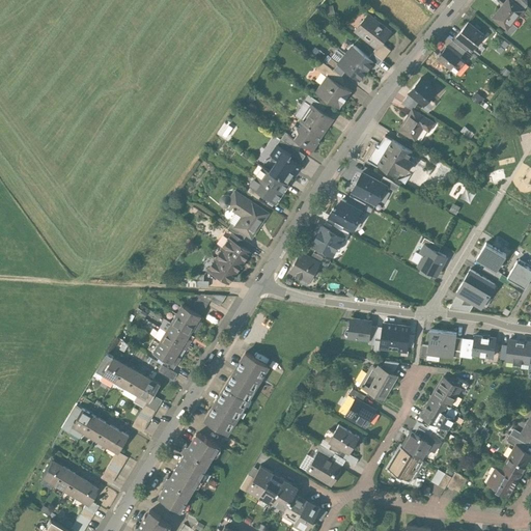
[(513,0),(505,0),(492,17),(512,33),(518,27),(512,23),(524,8),(513,0)]
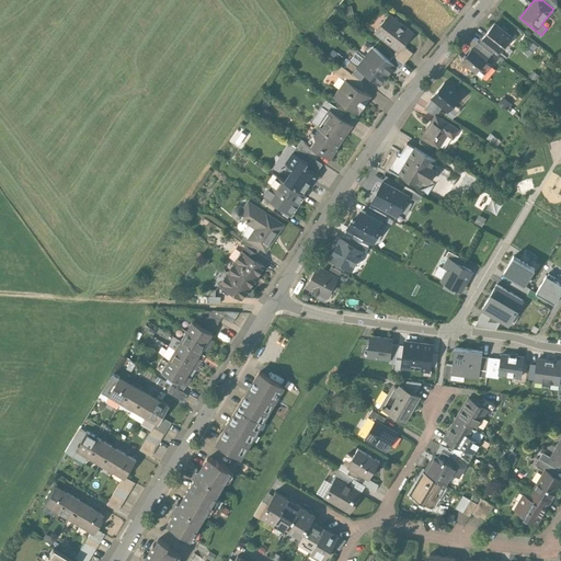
[(542,0),(553,9),(557,6),(557,4),(551,0),(542,0)]
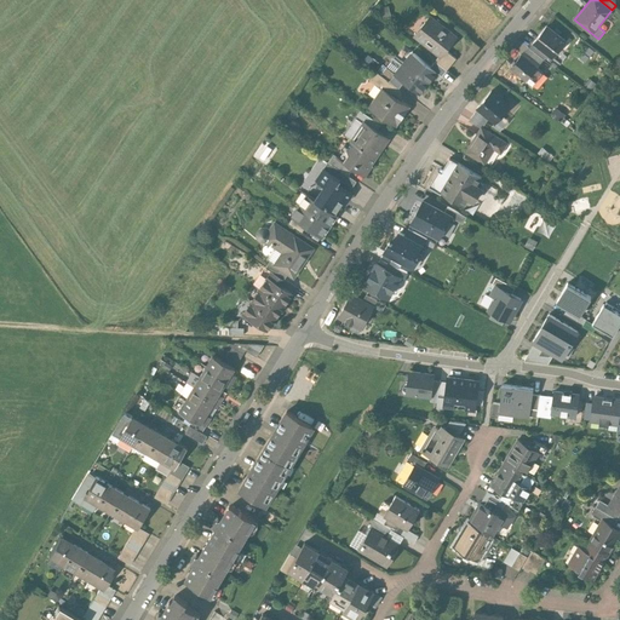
[(458,36),(430,16),(414,36),(440,57),(441,58),(446,52),(458,36)]
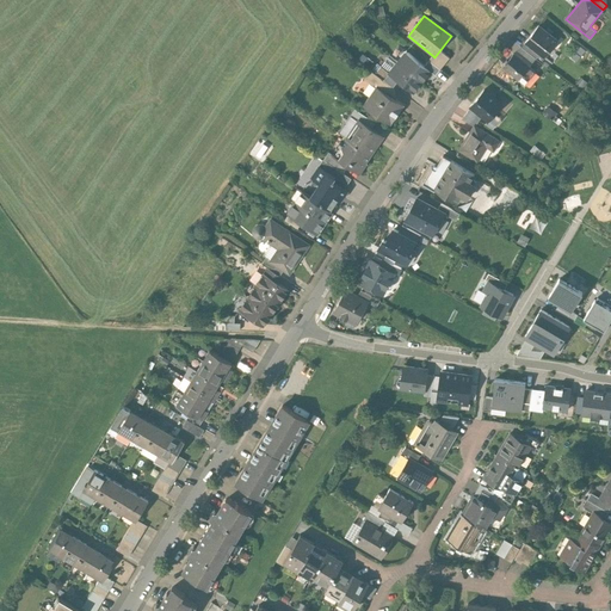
[(541,25),(539,24),(525,41),(538,53),(543,56),(557,38),(541,25)]
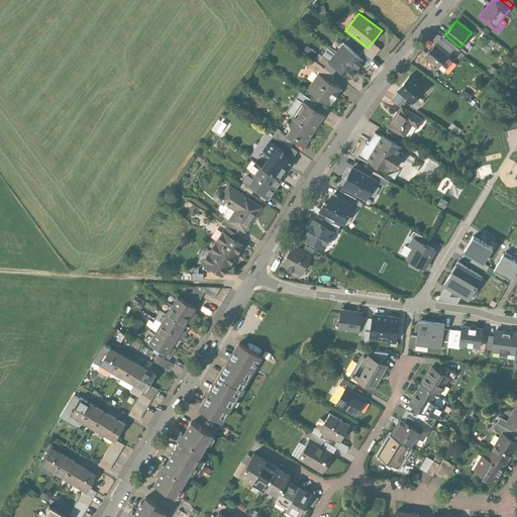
[(444,34),(441,38),(452,48),(455,44),(444,34)]
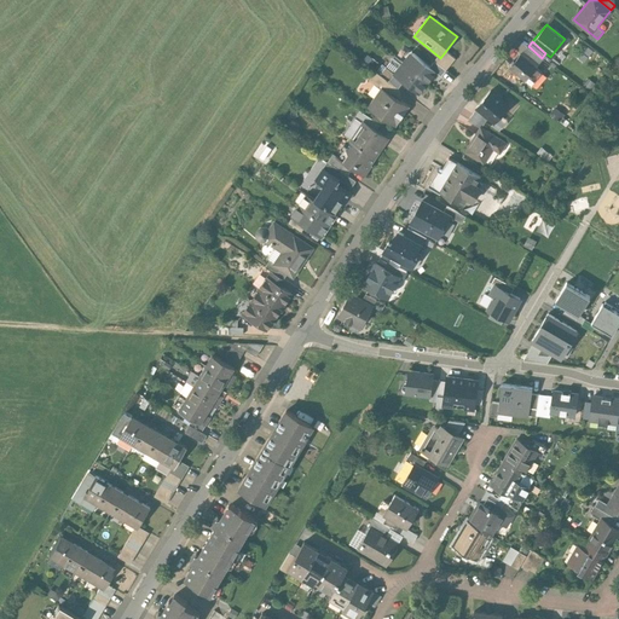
[(525,51),(538,63),(542,58),(528,46),(525,51)]
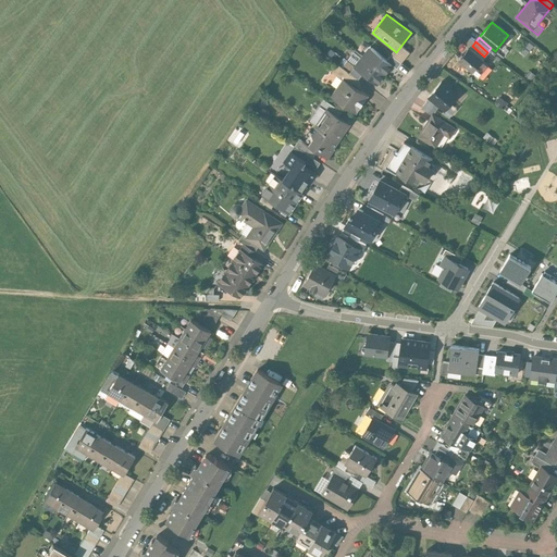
[(484,57),(472,46),(459,61),(471,71),(484,57)]
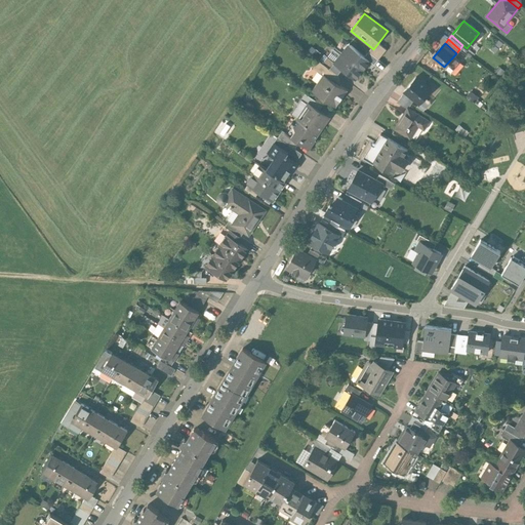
[(373,49),(372,48),(368,52),(377,59),(386,50),(377,44),(373,49)]
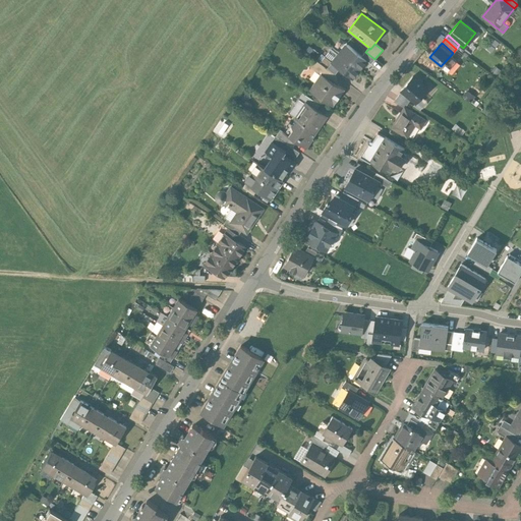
[(360,69),(367,61),(362,57),(345,45),(339,53),(360,69)]
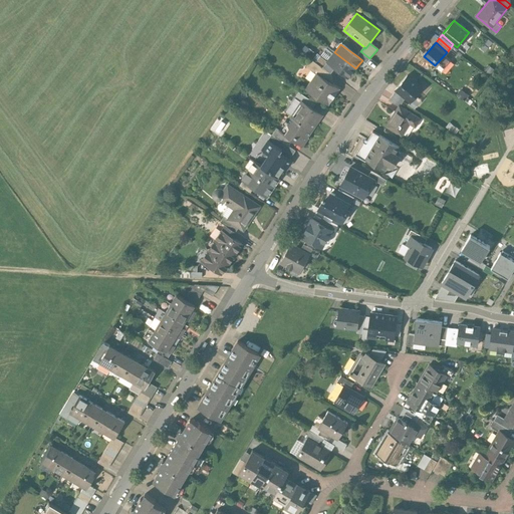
[(326,47),(318,61),(323,64),(331,50),(326,47)]
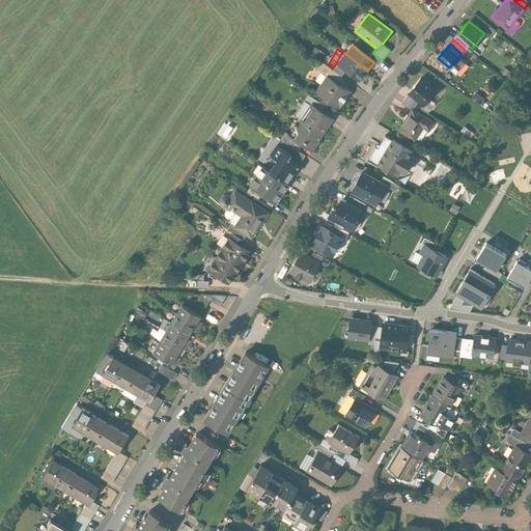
[(382,60),(372,53),(369,58),(374,62),(379,65),(382,60)]
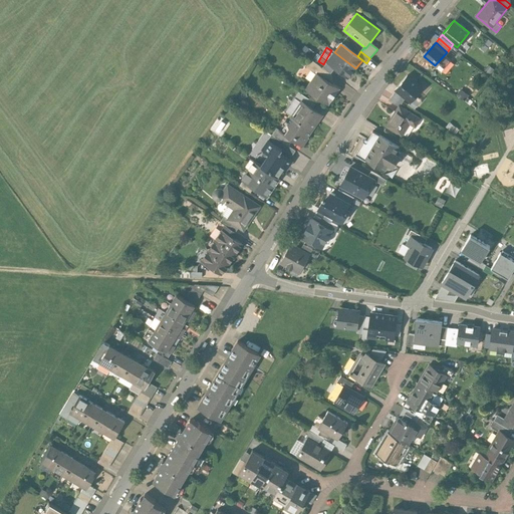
[(353,71),(355,68),(334,52),(327,62),(334,67),(347,77),(352,70),(353,71)]
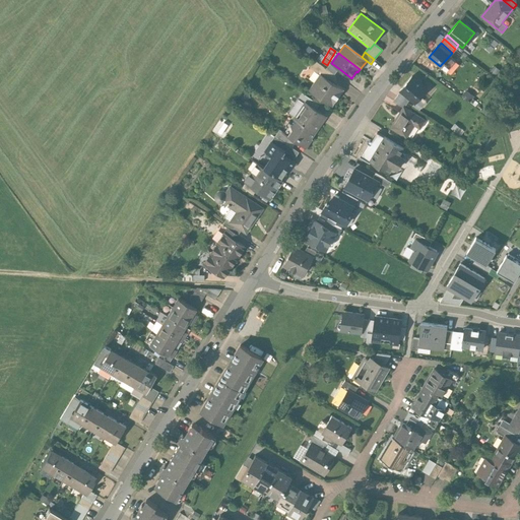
[(311,67),(321,73),(332,81),(336,75),(335,74),(326,68),(316,61),(311,67)]
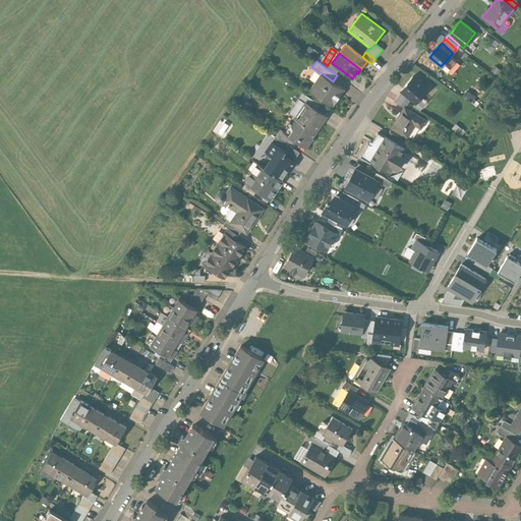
[(336,74),(339,68),(332,63),(327,68),(336,74)]
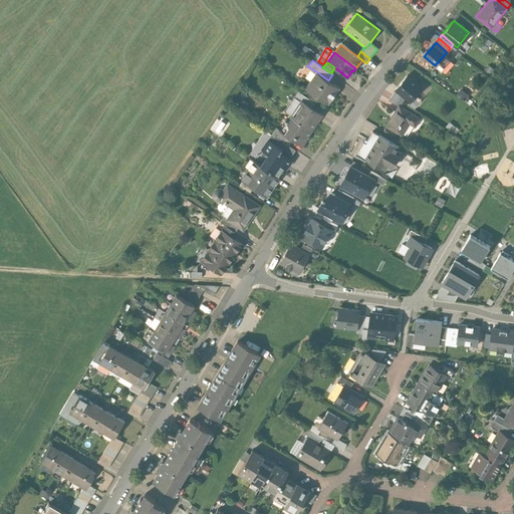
[(328,80),(317,72),(305,89),(328,104),(339,88),(328,80)]
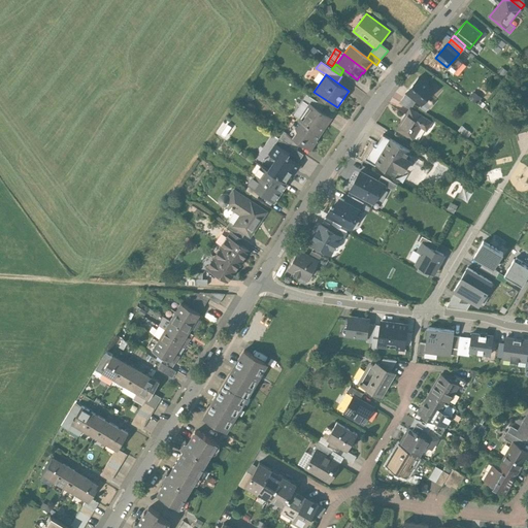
[(431,90),(418,77),(406,91),(407,92),(417,100),(422,104),(427,109),(428,109),(435,101),(427,95),(431,90)]
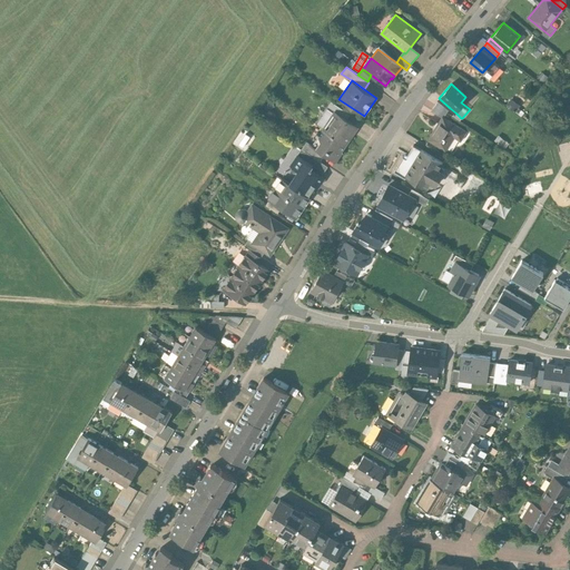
[(440,99),(435,106),(446,112),(450,108),(440,99)]
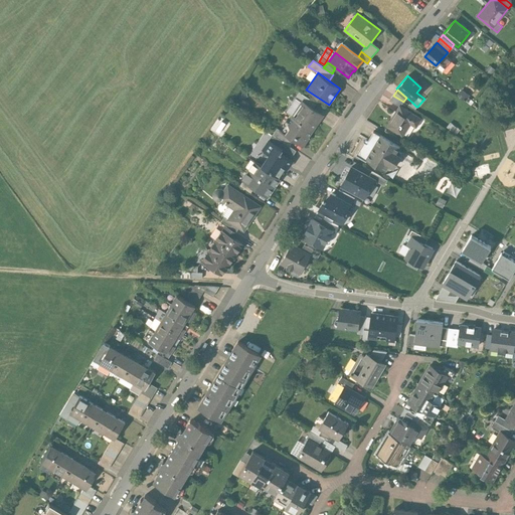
[(462,90),(458,96),(469,104),(473,98),(462,90)]
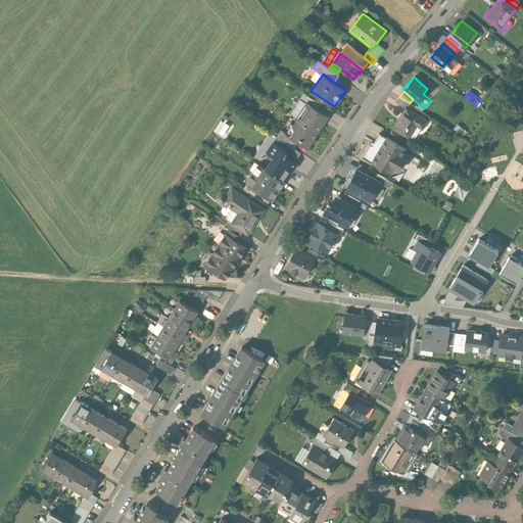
[(301,98),(307,102),(316,108),(320,102),(304,92),(300,97),(301,98)]
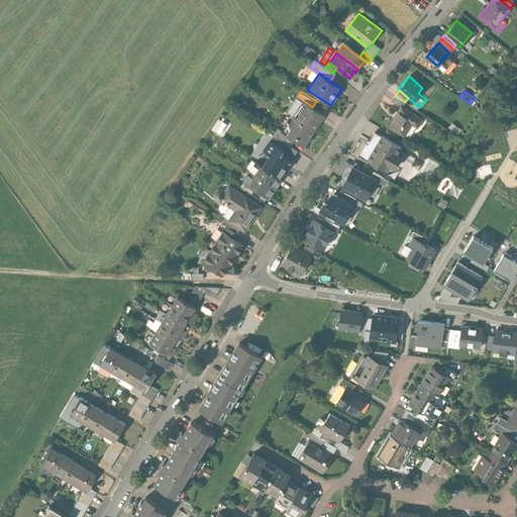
[(437,92),(433,97),(437,101),(441,95),(437,92)]
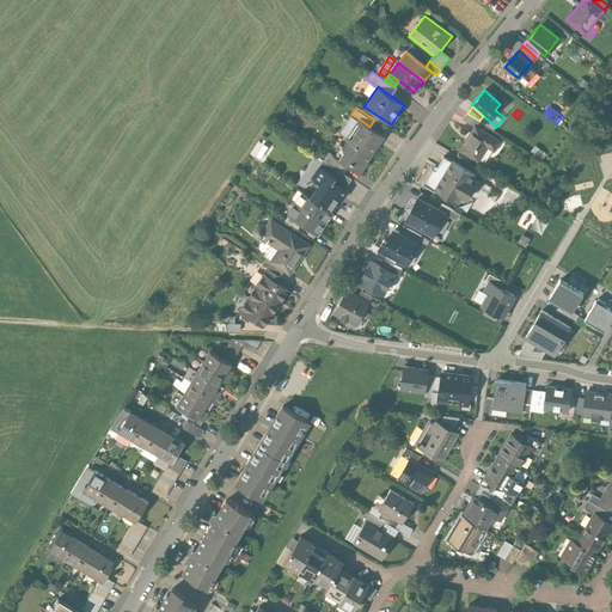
[(479,121),(467,114),(463,120),(473,127),(475,127),(476,126),(477,126),(479,121)]
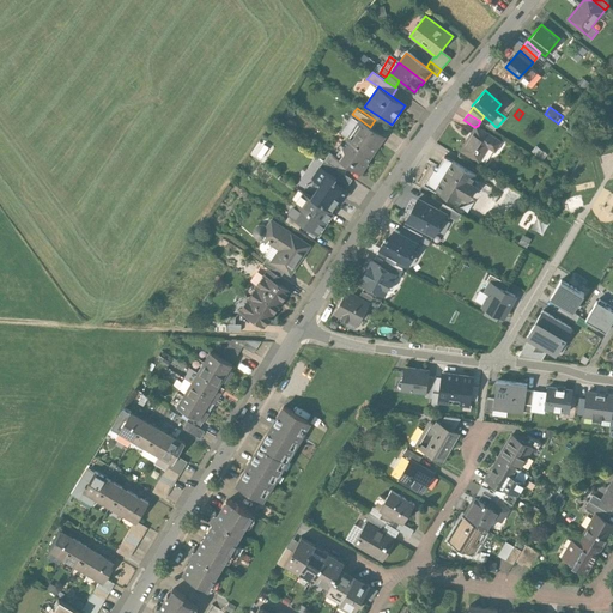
[(343,132),(350,137),(360,120),(353,115),(343,132)]
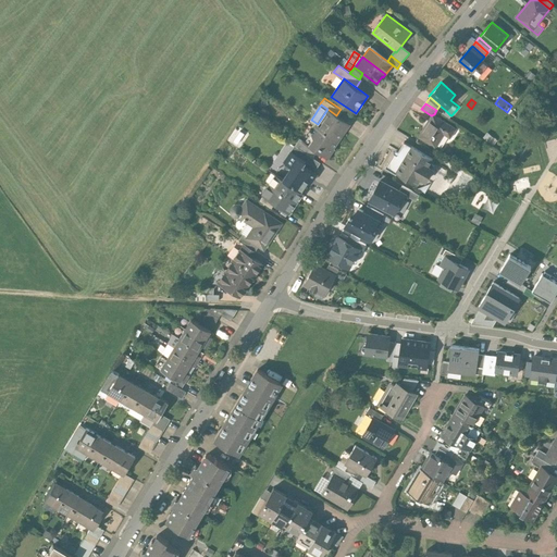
[(336,115),(327,109),(318,124),(316,126),(338,141),(350,124),(336,115)]
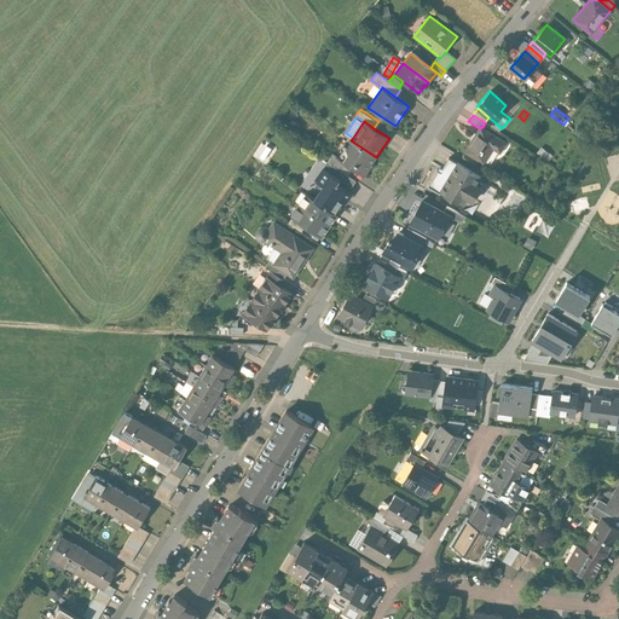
[(482,127),(481,127),(480,128),(479,128),(476,132),(478,133),(466,151),(484,163),(493,149),(501,152),(507,143),(482,127)]
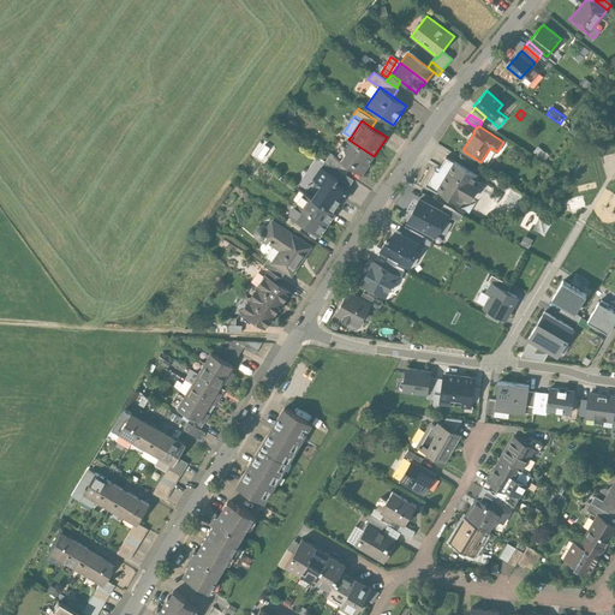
[(374,156),(348,139),(346,142),(347,143),(338,157),(351,167),(362,175),(370,165),(369,163),(374,156)]
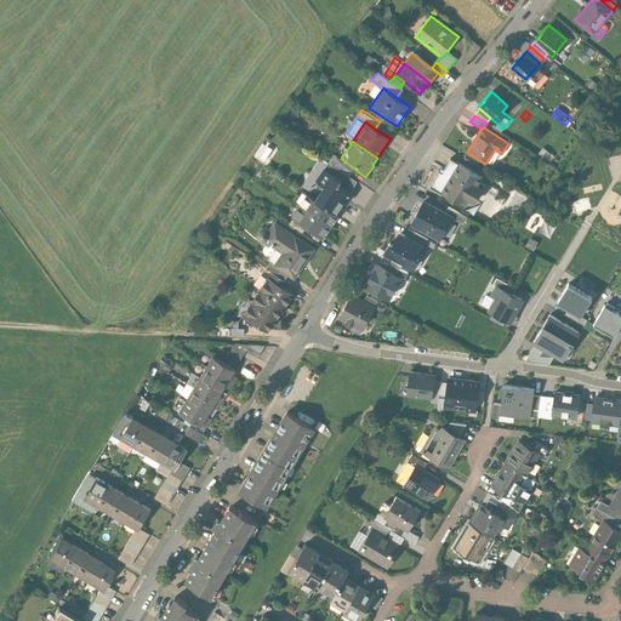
[(542,151),(539,157),(550,164),(554,158),(542,151)]
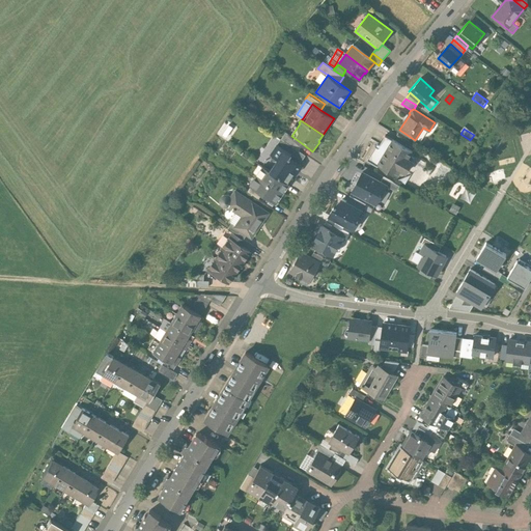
[(303,144),(291,136),(285,133),(281,139),(299,150),(303,144)]
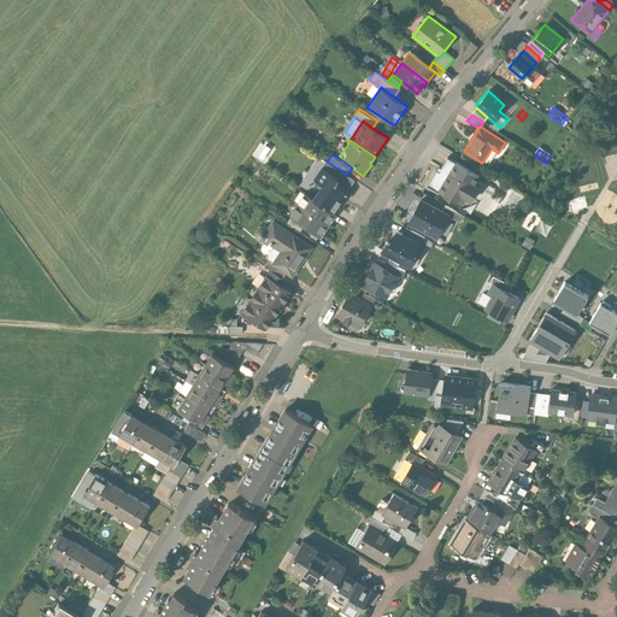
[(477,176),(447,157),(441,168),(438,165),(427,183),(462,205),(465,199),(471,203),(480,187),(474,183),(477,176)]
